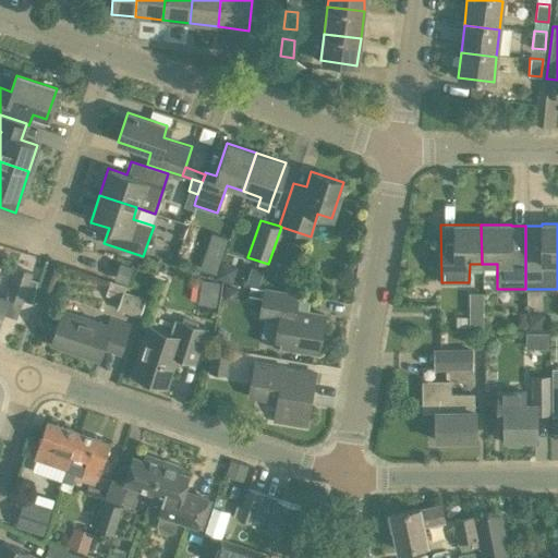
[(133,266),(120,262),(114,278),(128,282),(133,266)]
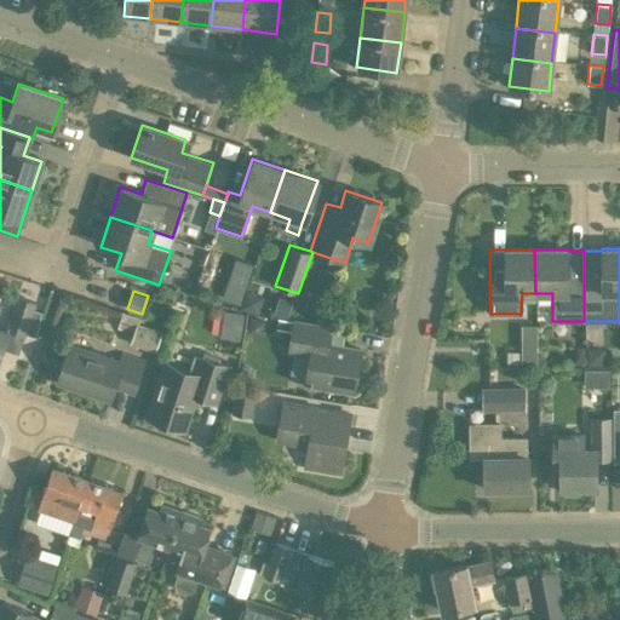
[(7,325),(26,331),(35,303),(16,296),(7,325)]
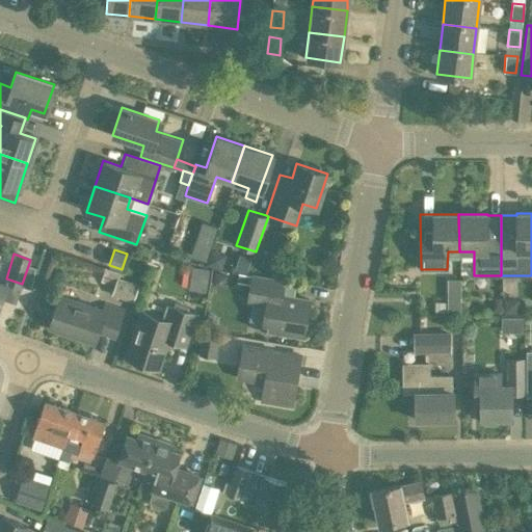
[(240,254),(235,269),(245,273),(250,258),(240,254)]
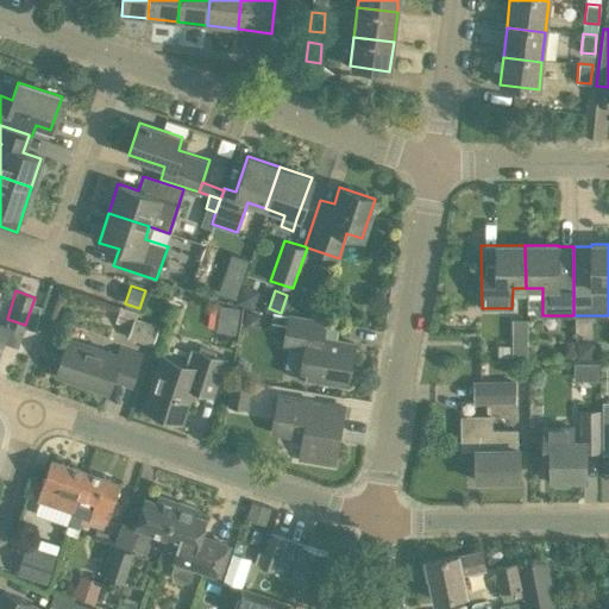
[(221,302),(220,330),(240,331),(243,303),(221,302)]
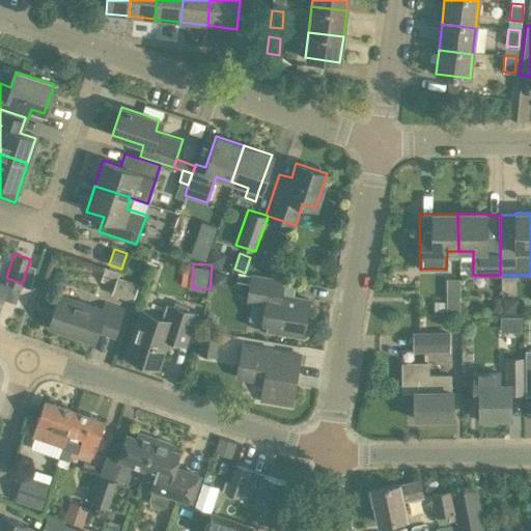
[(103,274),(115,278),(117,276),(111,294),(133,301),(138,283),(118,276),(119,272),(105,267),(103,274)]
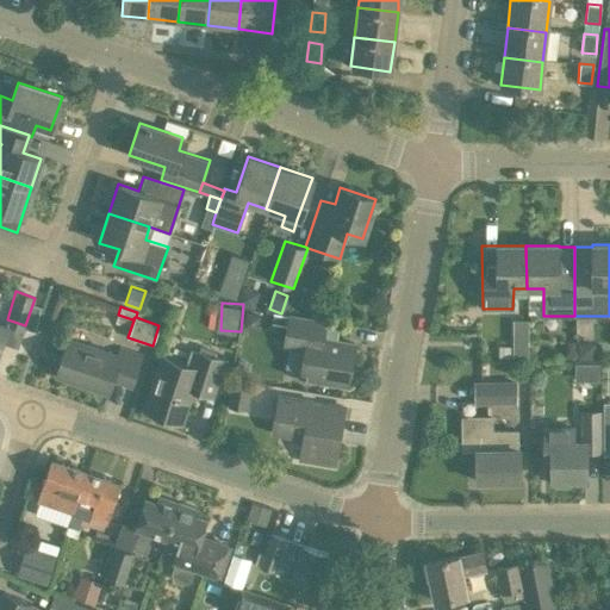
[(243,325),(251,327),(257,323),(259,315),(246,312),(243,325)]
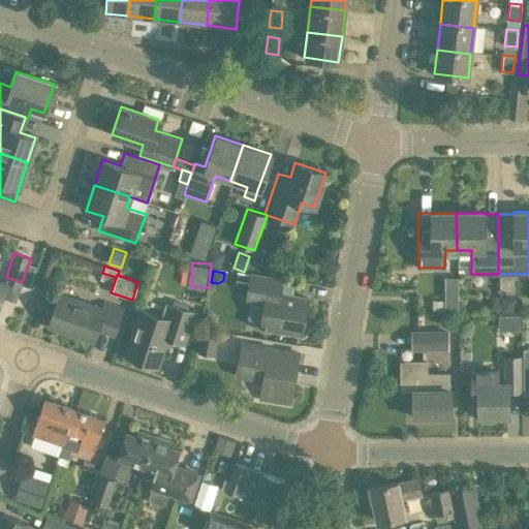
[(236,280),(249,282),(251,273),(237,271),(236,280)]
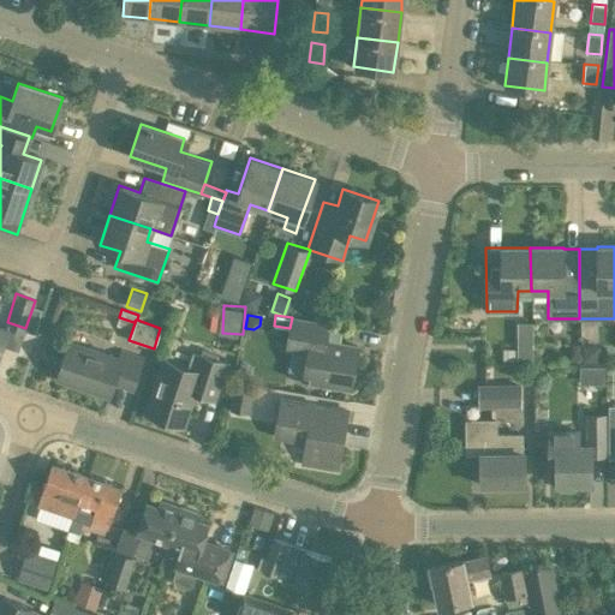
[(290,328),(287,348),(309,352),(304,381),(345,388),(351,388),(358,346),(340,344),(344,323),(292,315),(292,317),(290,328)]
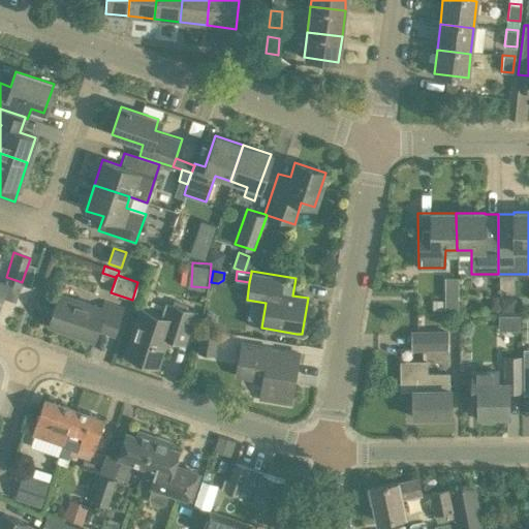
[(49,325),(93,340),(97,330),(116,336),(125,307),(104,300),(102,308),(59,293),(49,325)]
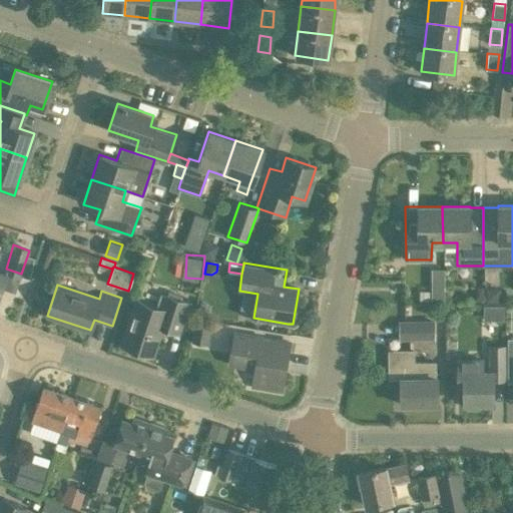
[(431,300),(443,300),(443,287),(431,287),(431,300)]
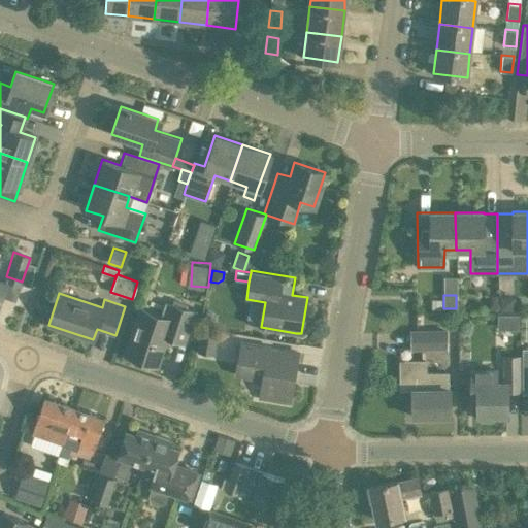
[(518,295),(502,295),(503,311),(518,310),(518,295)]
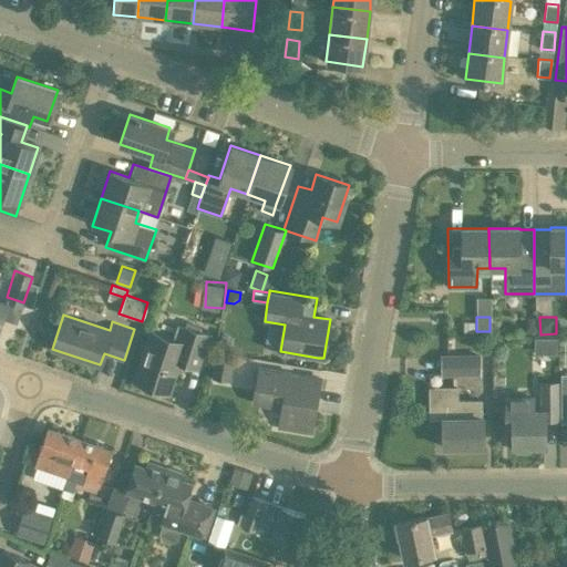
[(135,377),(169,388),(178,362),(198,369),(210,333),(184,325),(183,326),(177,325),(172,341),(150,333),(135,377)]
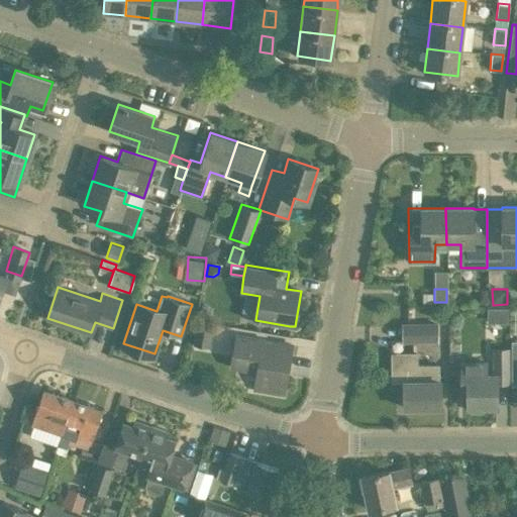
[(510,320),(511,307),(490,306),(489,319),(510,320)]
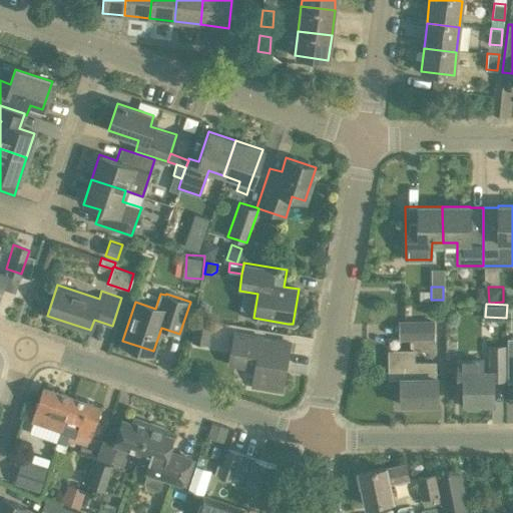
[(208,344),(212,321),(194,318),(190,341),(208,344)]
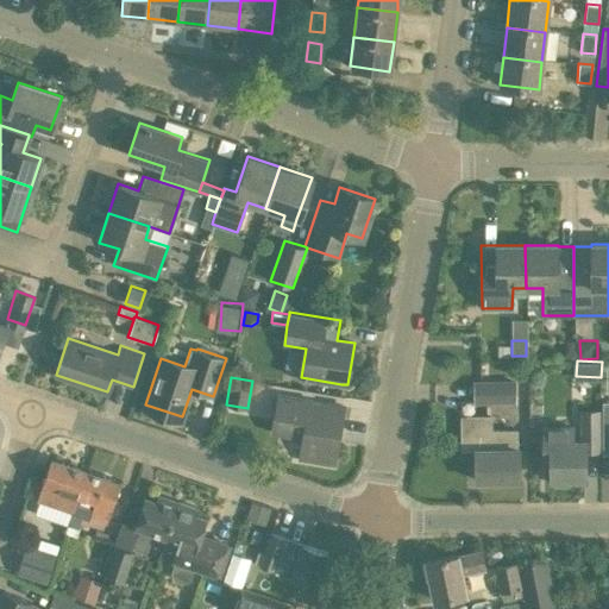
[(515,380),(472,380),(473,403),(516,402),(515,380)]
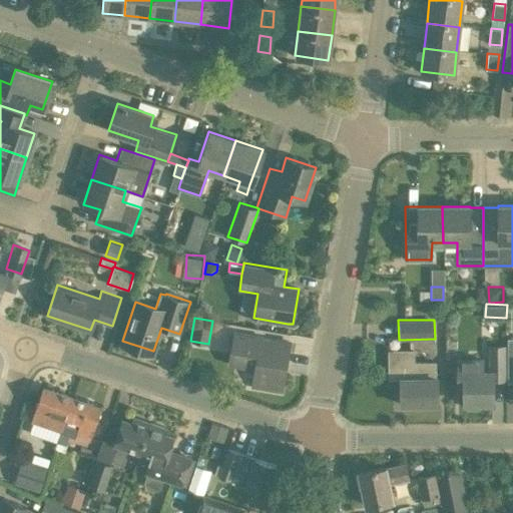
[(230,351),(228,364),(241,366),(255,368),(252,386),(269,388),(281,390),(284,373),(290,342),(276,340),(275,343),(263,341),(264,338),(233,333),(230,351)]
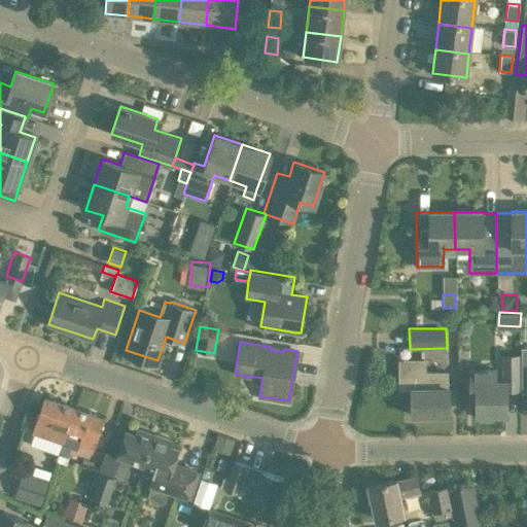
[(477,414),(505,414),(505,390),(520,390),(520,353),(502,354),(502,378),(497,378),(496,366),(468,366),(468,398),(477,398),(477,414)]
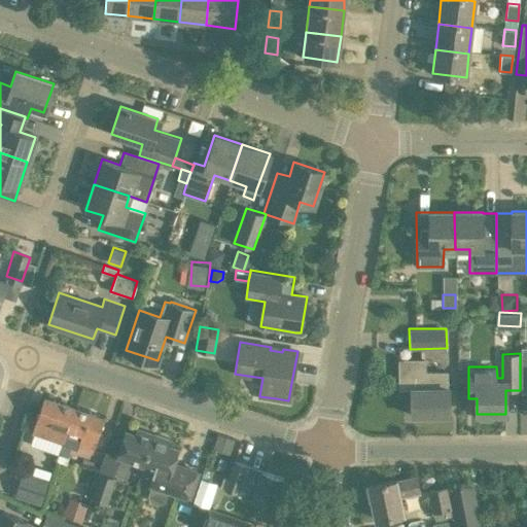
[(427,371),(427,359),(398,359),(398,389),(412,389),(412,415),(449,415),(449,371),(427,371)]
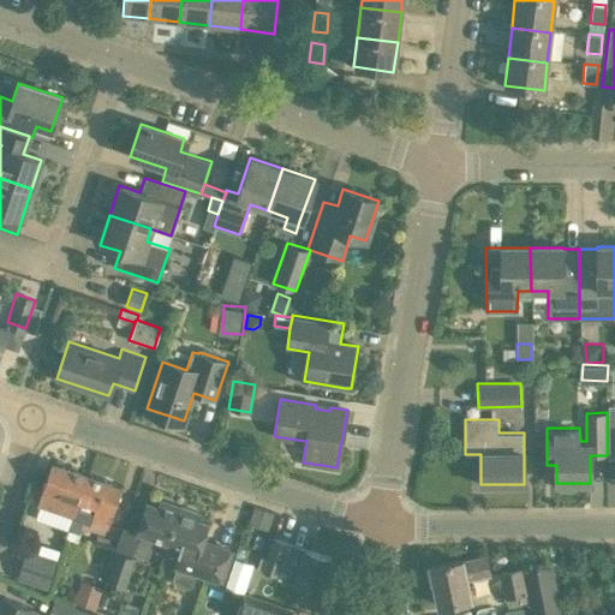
[(52,463),(37,503),(72,515),(84,475),(52,463)]
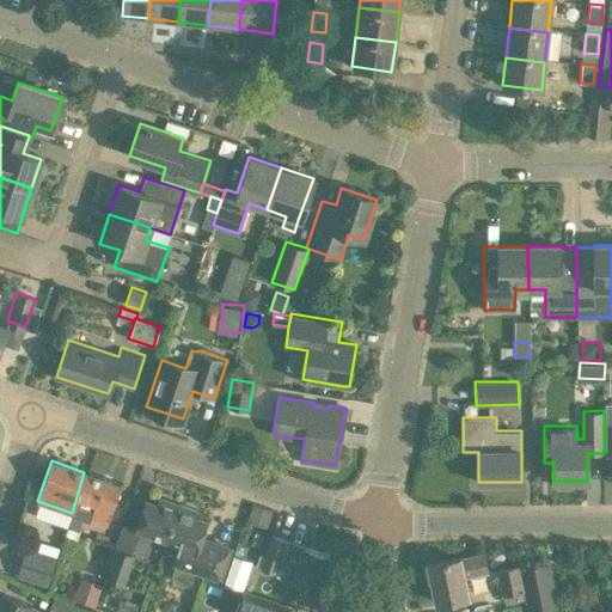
[(108,526),(121,484),(84,472),(72,513),(74,514),(79,499),(96,505),(90,520),(108,526)]
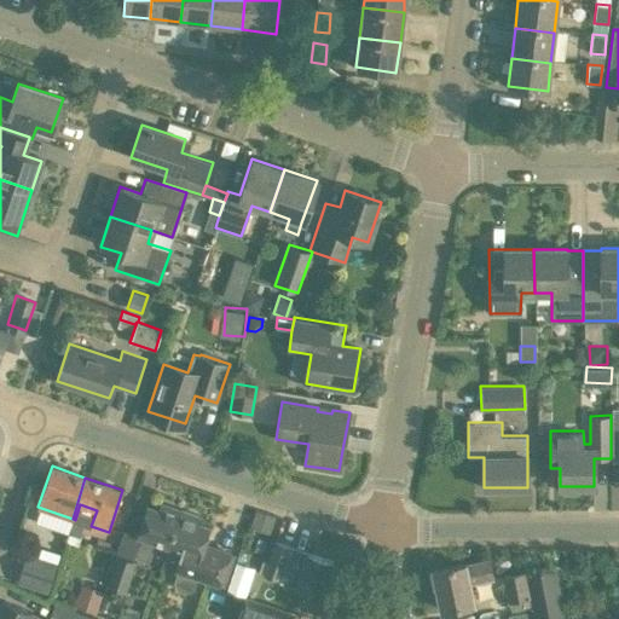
[(148,561),(155,543),(167,547),(179,509),(158,503),(156,510),(145,507),(142,518),(129,514),(116,554),(105,585),(126,593),(137,560),(133,559),(134,556),(148,561)]
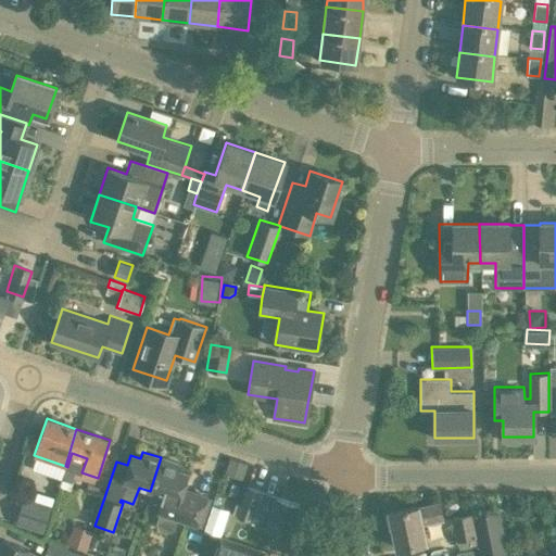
[(161,457),(150,491),(151,491),(148,501),(160,504),(156,514),(159,515),(156,522),(161,523),(159,529),(168,532),(169,527),(175,529),(177,521),(203,528),(212,498),(207,497),(209,495),(181,488),(186,475),(177,471),(179,464),(161,457)]
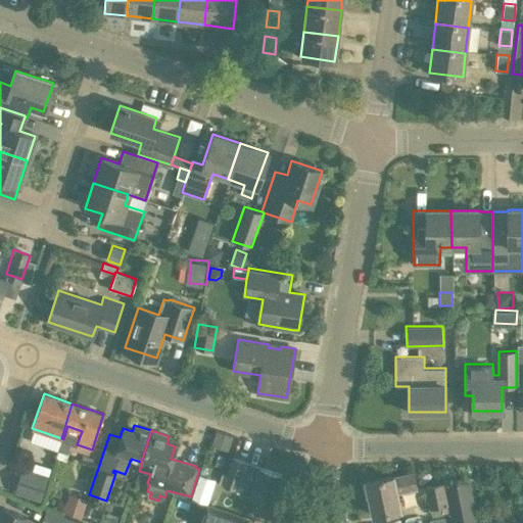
[(216,430),(210,445),(228,450),(233,435),(216,430)]
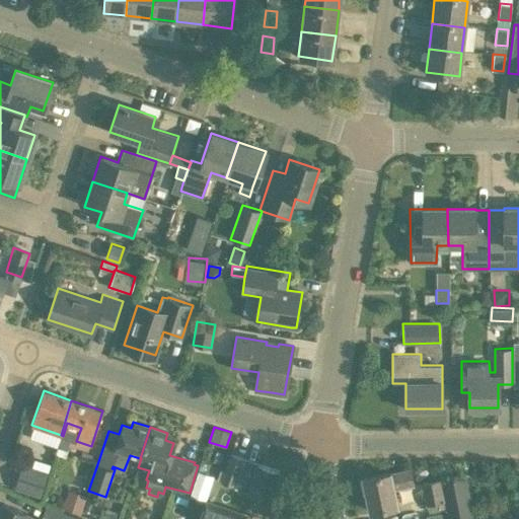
[(230,453),(220,482),(239,488),(239,487),(248,489),(247,492),(269,500),(279,470),(230,453)]
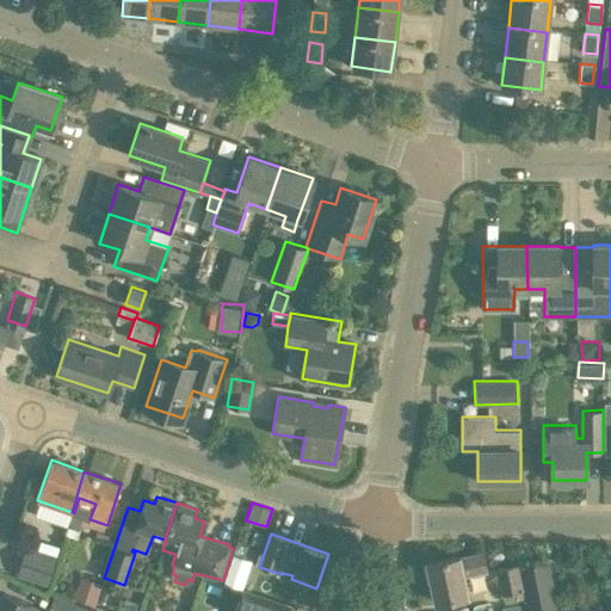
[(17,575),(48,585),(59,549),(44,544),(42,550),(26,545),(17,575)]
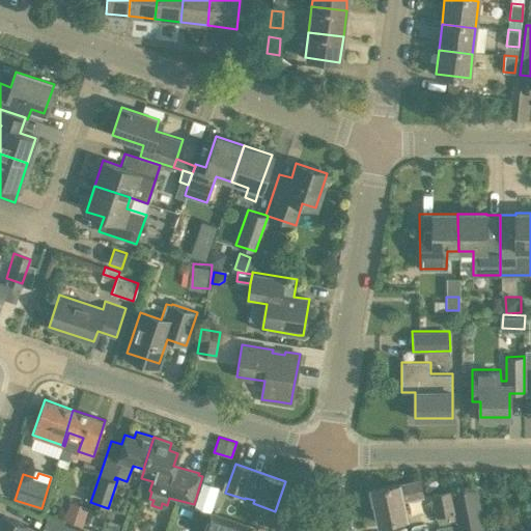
[(379,523),(407,518),(403,502),(424,498),(421,479),(371,490),(379,523)]
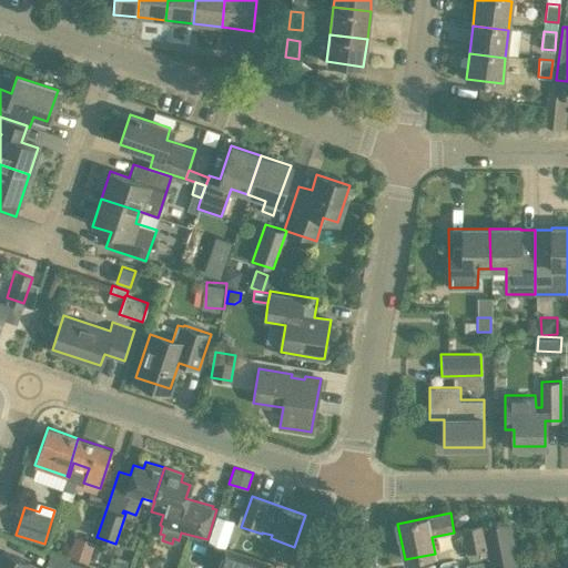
[(217,514),(211,540),(229,545),(235,518),(217,514)]
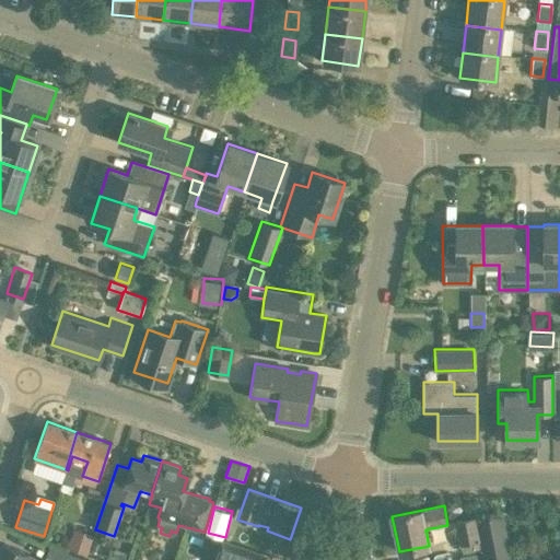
[(475,516),(475,517),(480,547),(482,547),(483,559),(498,559),(511,558),(502,513),(476,518),(475,516)]
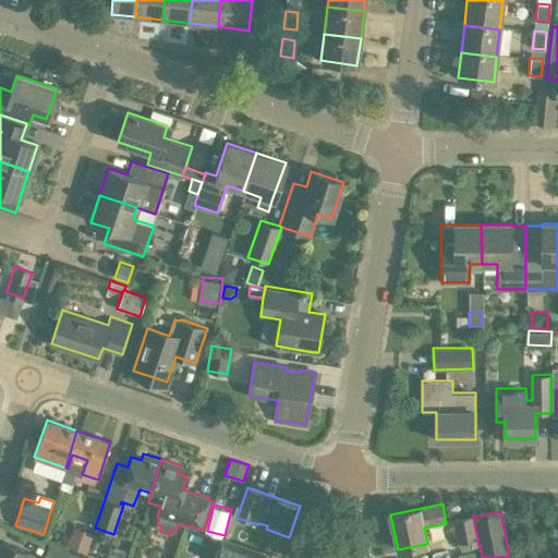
[(449,552),(478,545),(473,516),(452,519),(457,540),(453,541),(452,541),(449,542),(449,540),(439,542),(441,557),(449,556),(449,552)]
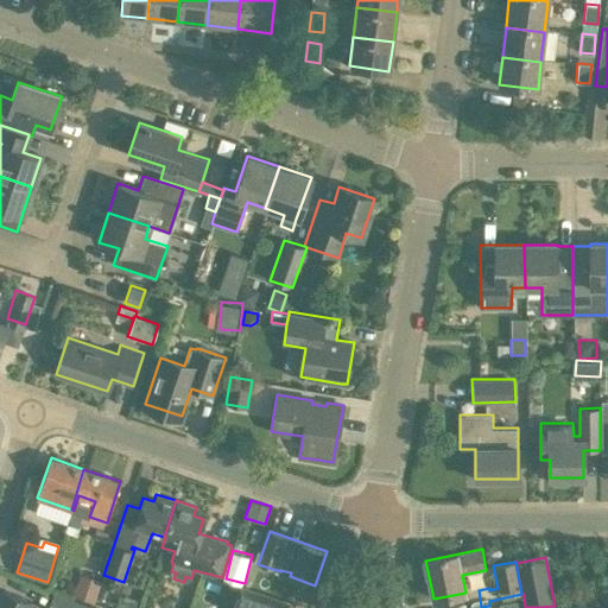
[(74,595),(95,602),(102,580),(81,572),(74,595)]
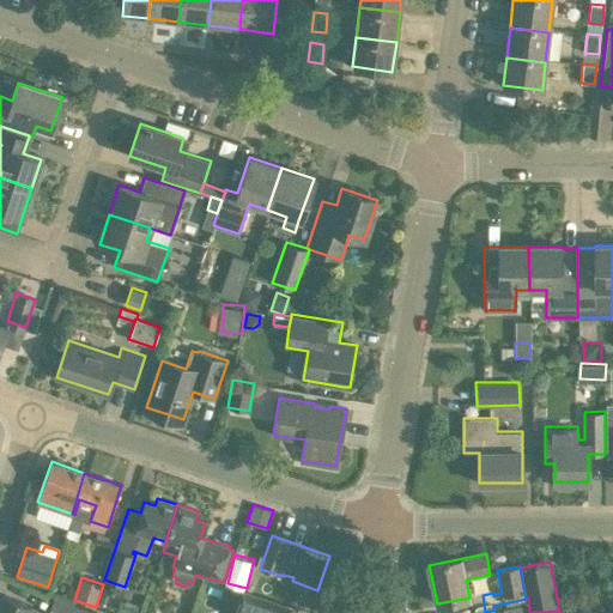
[(290,612),(292,607),(242,590),(237,606),(248,610),(247,612),(290,612)]
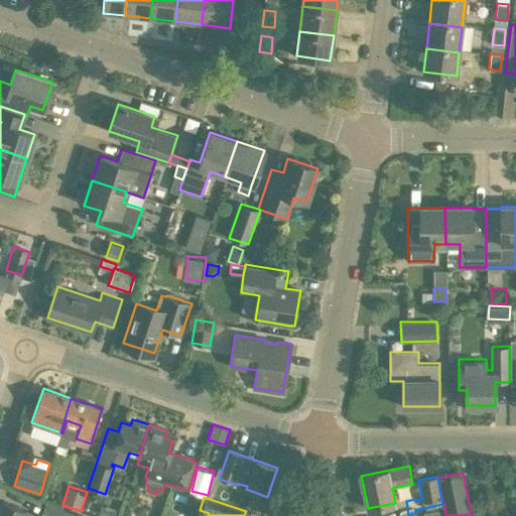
[(3,500),(0,507),(0,515),(85,515),(45,502),(40,515),(38,515),(27,511),(23,510),(3,500)]
